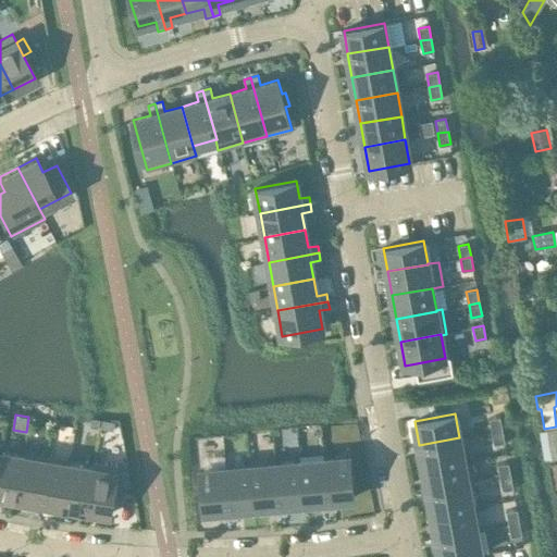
[(499,417),(490,419),(492,431),(502,430),(499,417)]
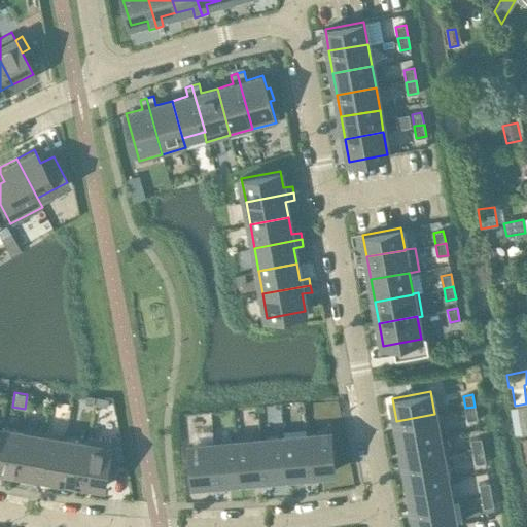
[(95,406),(107,408),(108,399),(97,397),(95,406)]
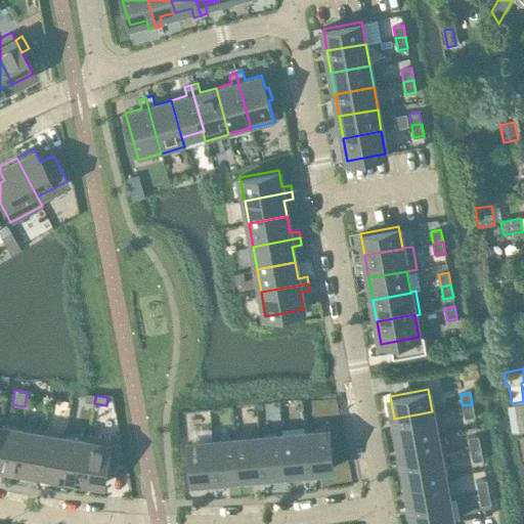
[(523,402),(523,401),(512,403),(509,403),(514,433),(523,431),(523,402)]
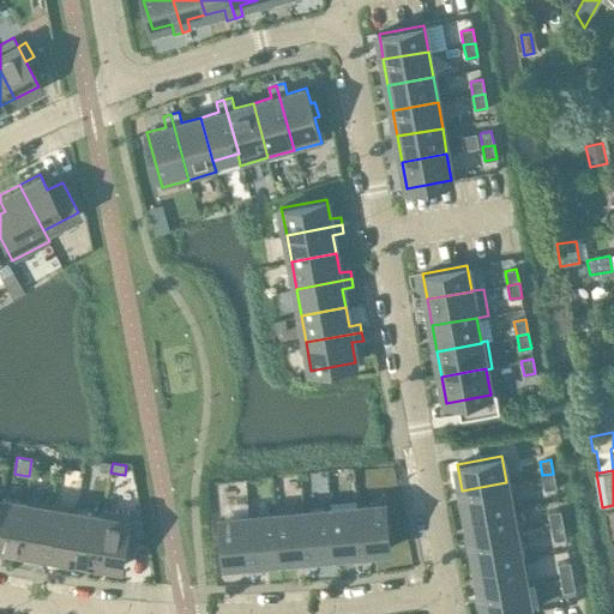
[(557,488),(553,474),(542,475),(545,491),(557,488)]
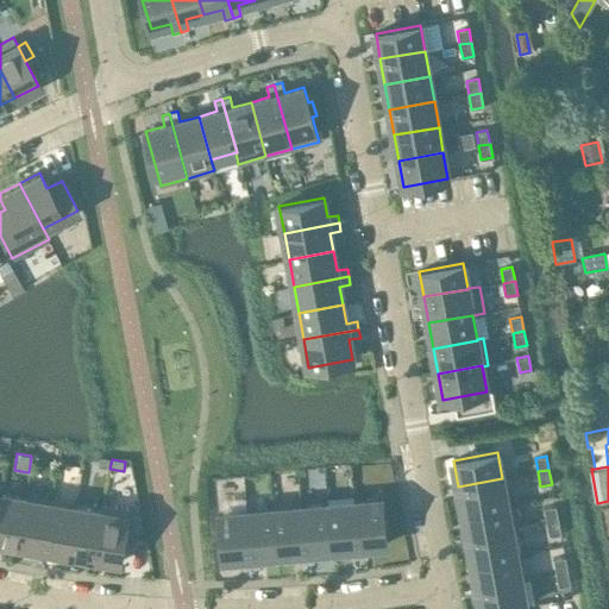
[(507,504),(502,478),(458,487),(463,513),(507,504)]
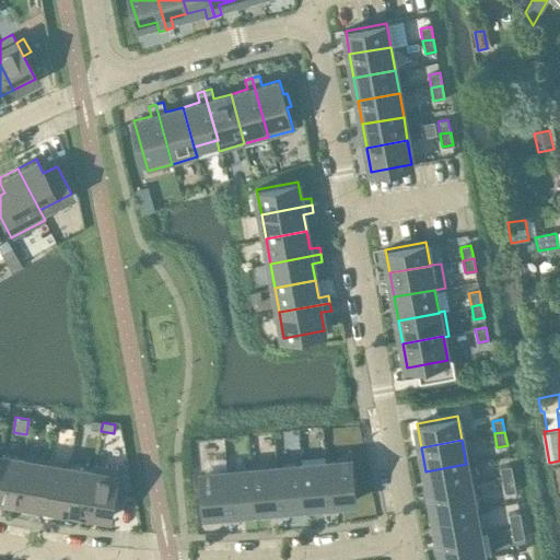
[(0,499),(16,502),(23,457),(0,454),(0,499)]
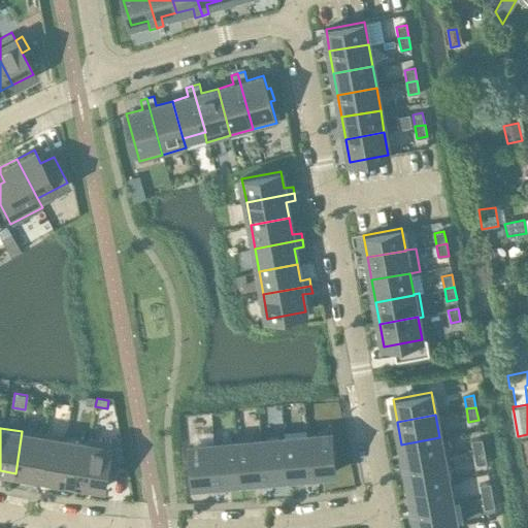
[(37,476),(44,435),(22,431),(15,473),(37,476)]
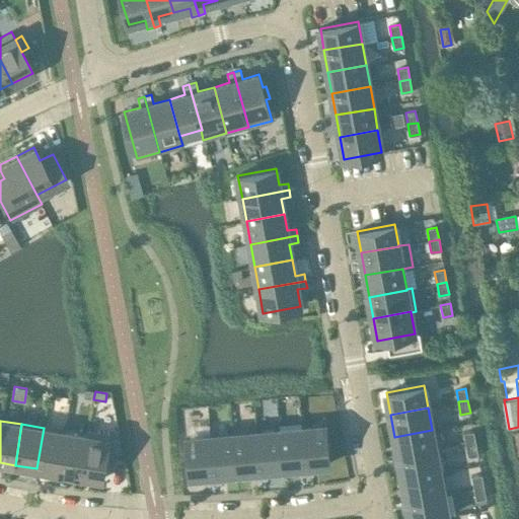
[(326,426),(302,428),(307,475),(313,474),(312,465),(329,463),(326,426)]
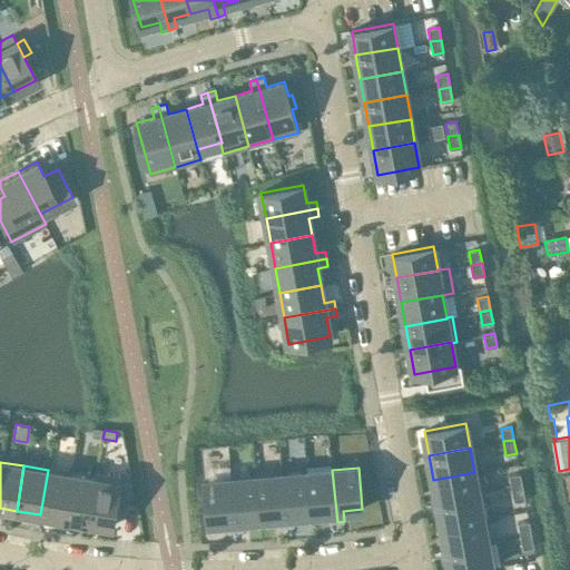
[(64,519),(71,473),(48,470),(40,514),(64,519)]
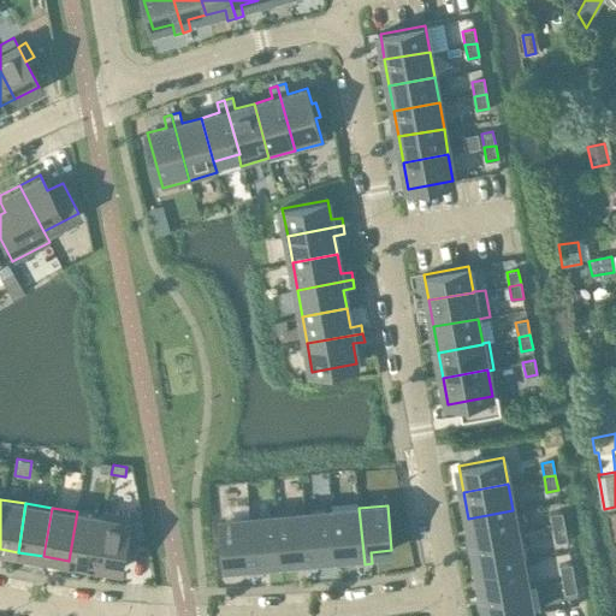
[(365,564),(359,508),(331,510),(335,556),(355,554),(356,564),(365,564)]
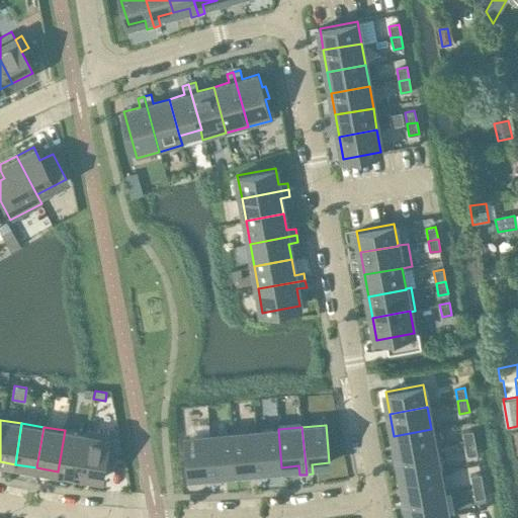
[(104,465),(106,453),(109,438),(110,433),(87,429),(87,434),(80,475),(102,479),(104,465)]
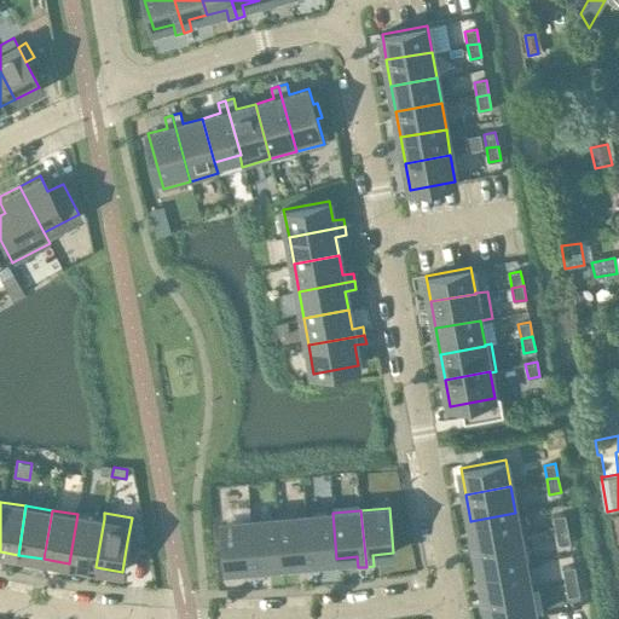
[(336,559),(333,513),(306,515),(311,572),(319,571),(318,560),(336,559)]
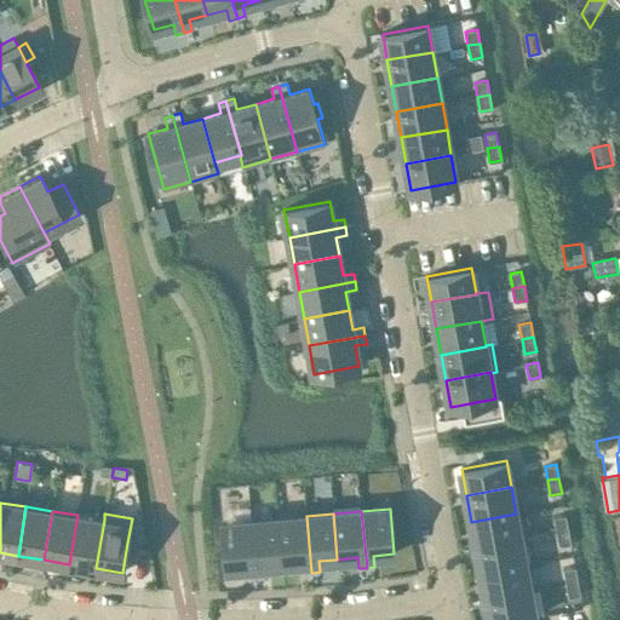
[(521,539),(516,514),(471,522),(476,547),(521,539)]
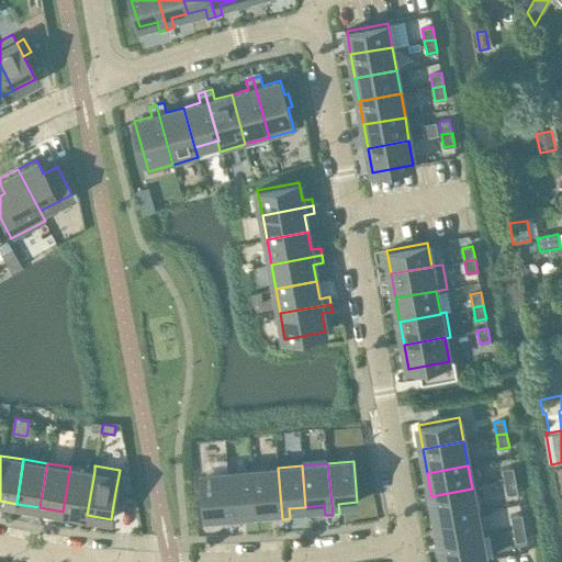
[(87,515),(94,471),(70,467),(63,512),(87,515)]
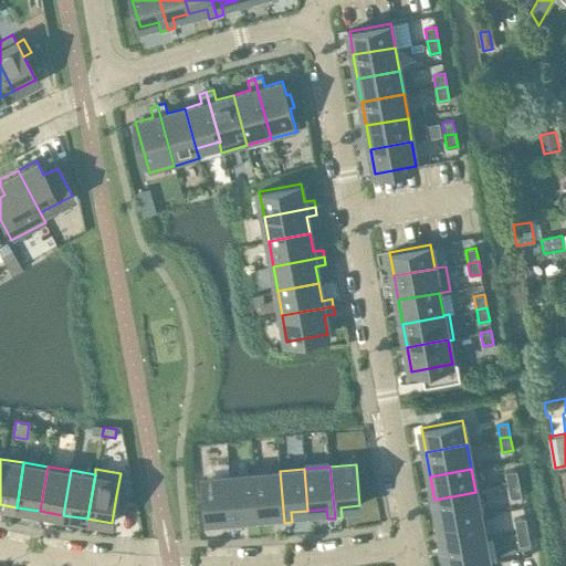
[(284,523),(280,471),(254,473),(258,515),(275,513),(276,523),(284,523)]
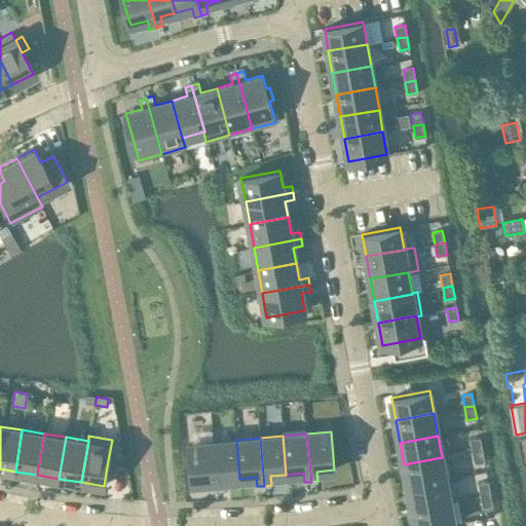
[(480,438),(470,439),(473,452),(482,450),(480,438)]
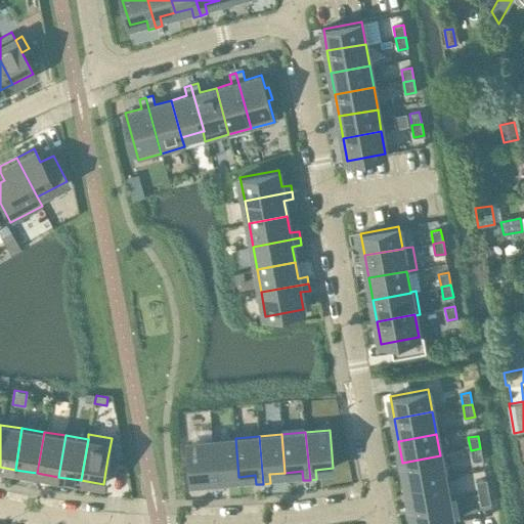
[(238,477),(235,438),(212,440),(216,488),(223,487),(222,478),(238,477)]
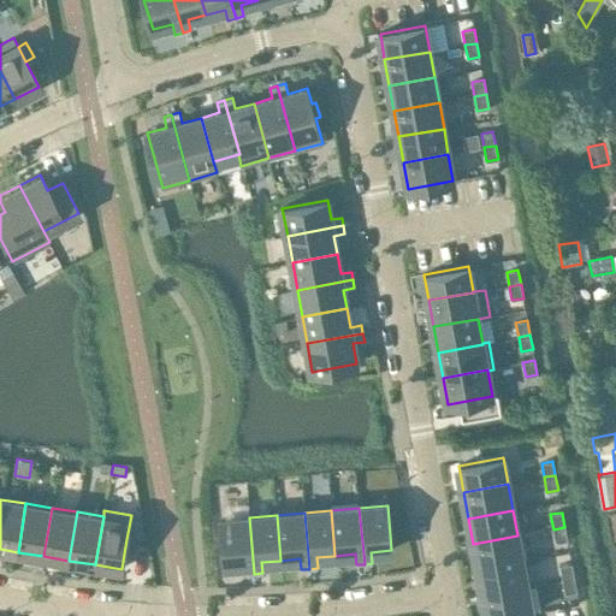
[(254,574),(249,517),(221,520),(225,566),(246,563),(247,575),(254,574)]
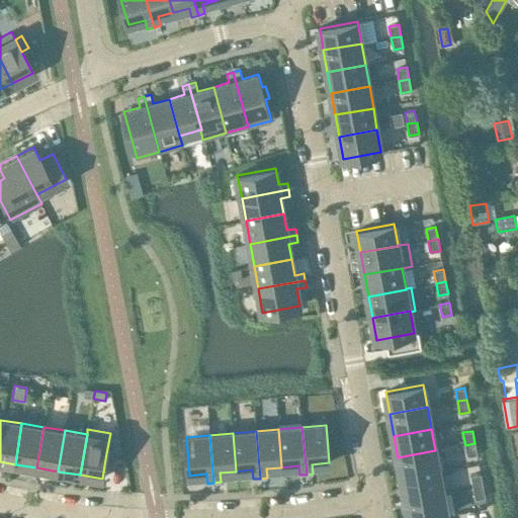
[(477,454),(475,443),(465,445),(467,456),(477,454)]
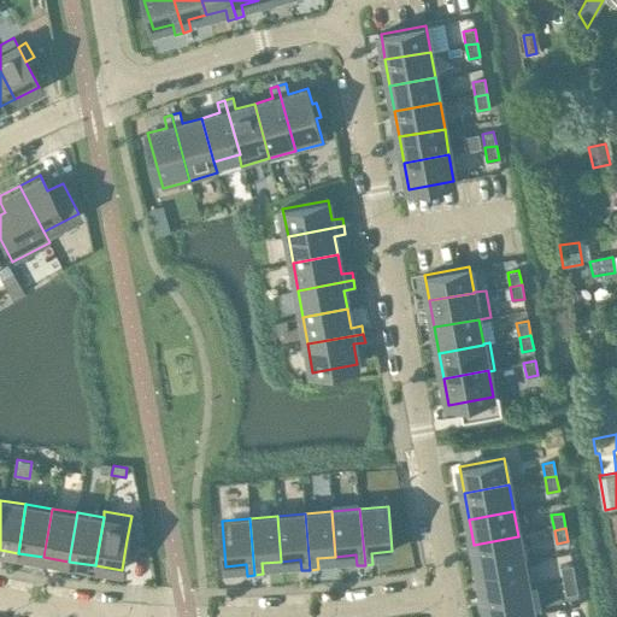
[(523,562),(518,536),(474,545),(479,570),(523,562)]
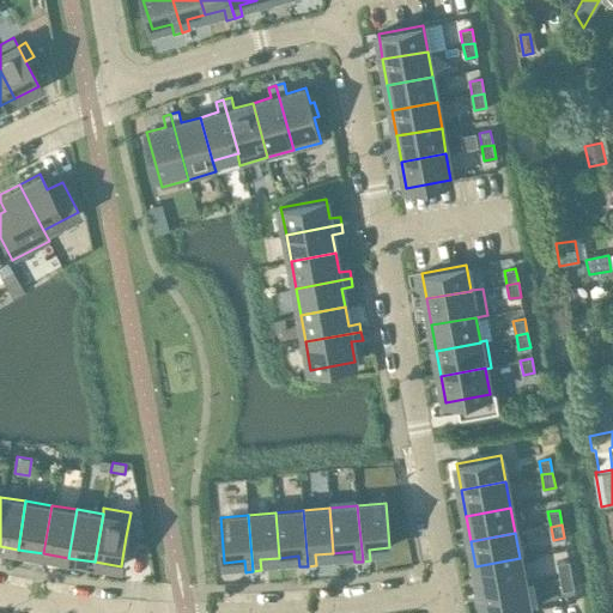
[(133,552),(135,538),(126,536),(123,551),(133,552)]
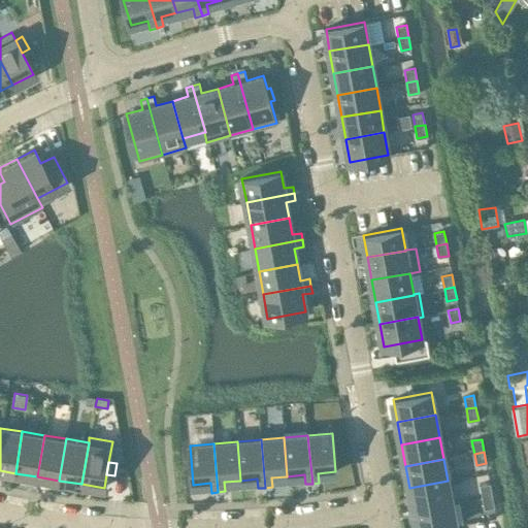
[(452,503),(448,481),(409,488),(413,509),(452,503)]
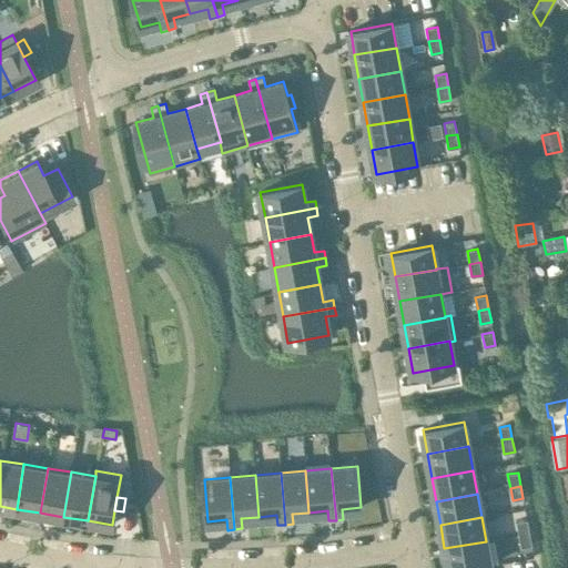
[(527,519),(516,521),(518,535),(529,533),(527,519)]
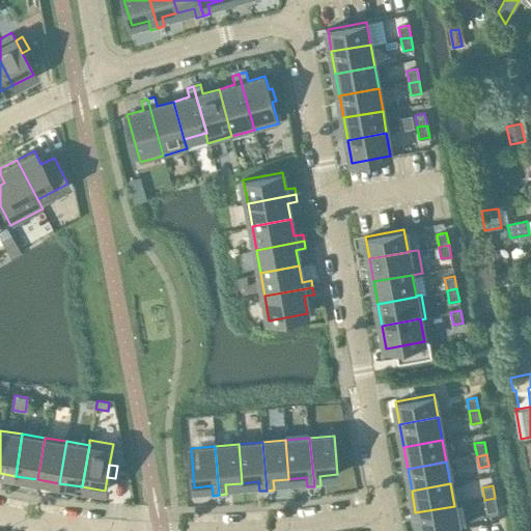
[(497,510),(495,498),(484,500),(486,511),(497,510)]
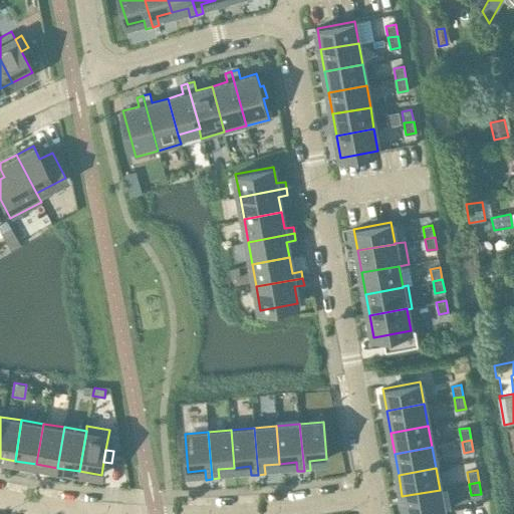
[(428,513),(444,511),(440,490),(402,496),(405,513),(428,513)]
